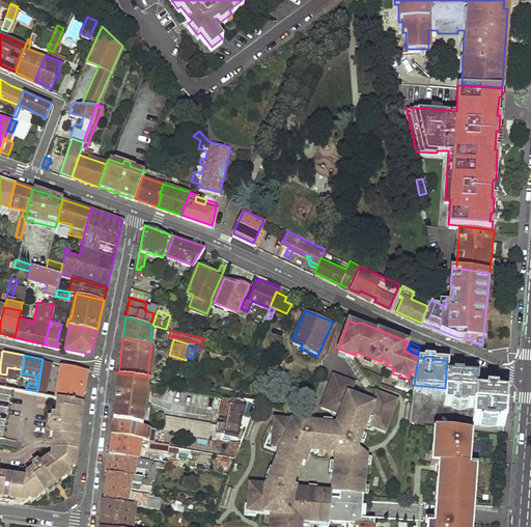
[(43,359),(37,391),(47,393),(52,362),(43,359)]
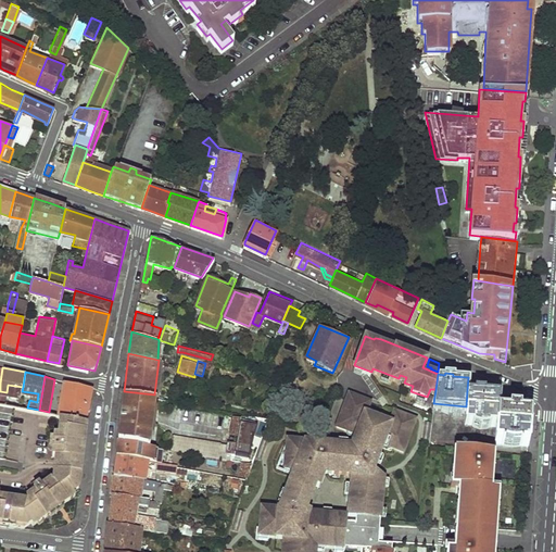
[(63,380),(59,414),(60,414),(84,418),(87,419),(92,388),(63,380)]
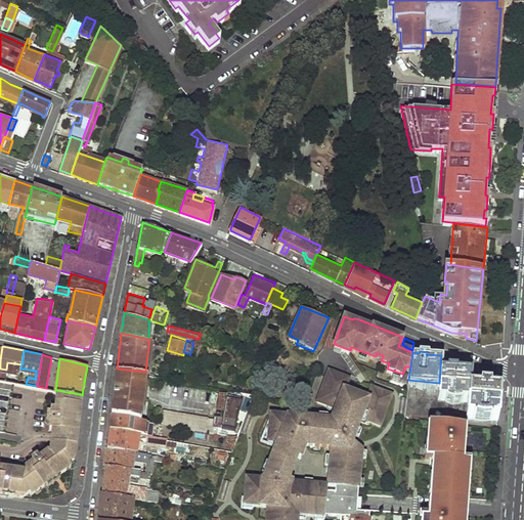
[(469,384),(470,370),(454,369),(454,366),(446,366),(446,369),(440,367),(439,383),(438,395),(468,397),(469,384)]
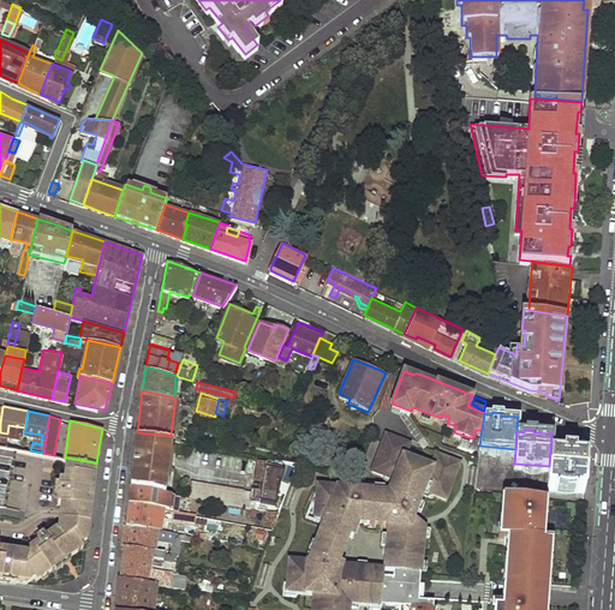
[(381,602),(384,566),(336,561),(336,557),(340,556),(341,556),(350,532),(351,532),(357,518),(389,521),(386,566),(421,569),(424,525),(412,516),(422,490),(424,490),(427,489),(427,488),(446,495),(460,460),(437,450),(434,459),(429,458),(428,464),(423,461),(419,470),(410,466),(413,458),(408,455),(411,450),(406,449),(410,441),(387,431),(372,467),(392,474),(392,476),(393,478),(394,479),(390,489),(318,482),(316,496),(315,513),(326,515),(323,520),(309,558),(290,556),(286,587),(314,590),(311,609),(348,609),(350,599),(381,602)]
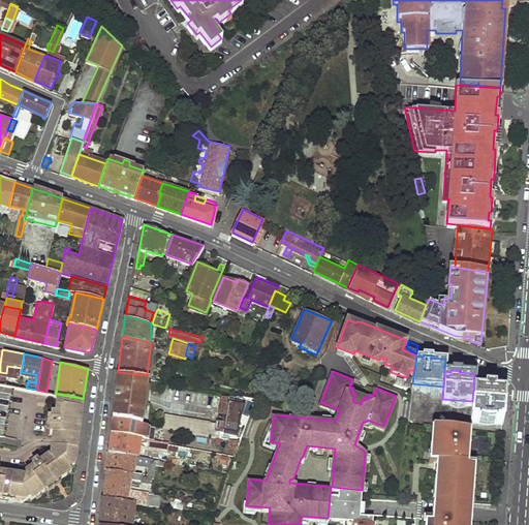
[(118,372),(112,415),(143,421),(148,376),(147,375),(118,372)]
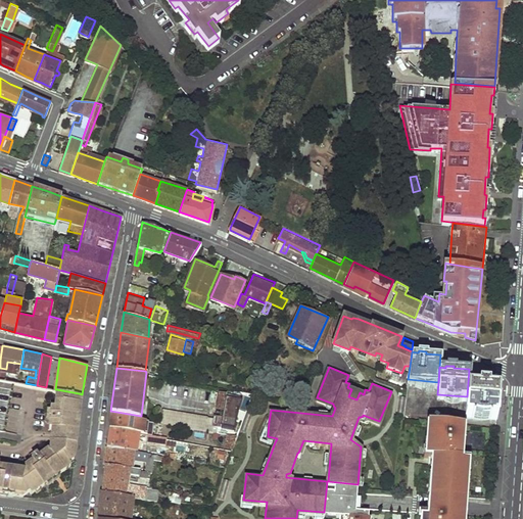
[(0,437),(1,437),(11,380),(0,378),(0,437)]
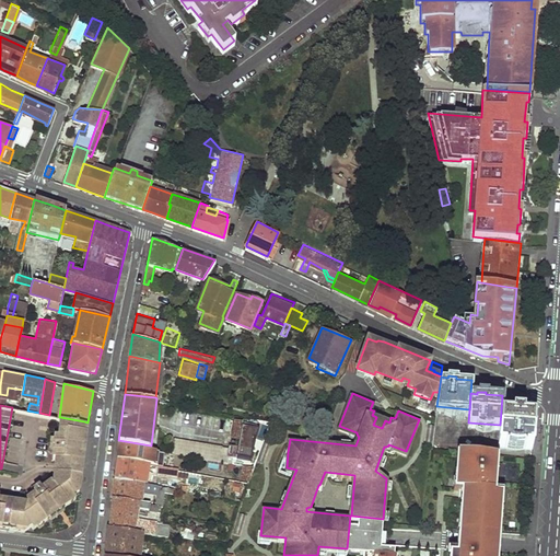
[(436,406),(435,415),(432,447),(458,449),(492,453),(497,453),(498,453),(499,441),(500,425),(468,423),(469,409),(436,406)]
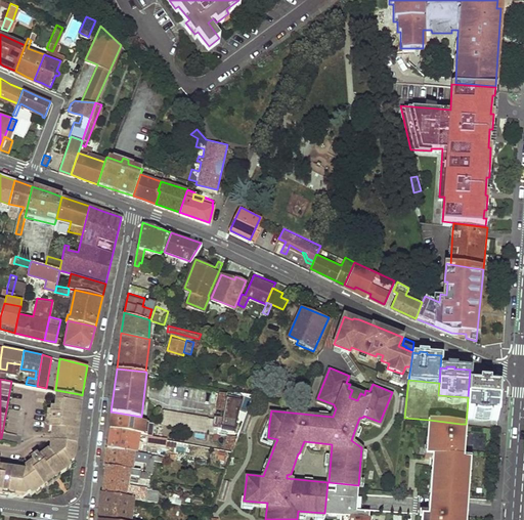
[(497,416),(499,386),(488,385),(488,383),(480,382),(479,385),(469,384),(468,397),(467,413),(497,416)]
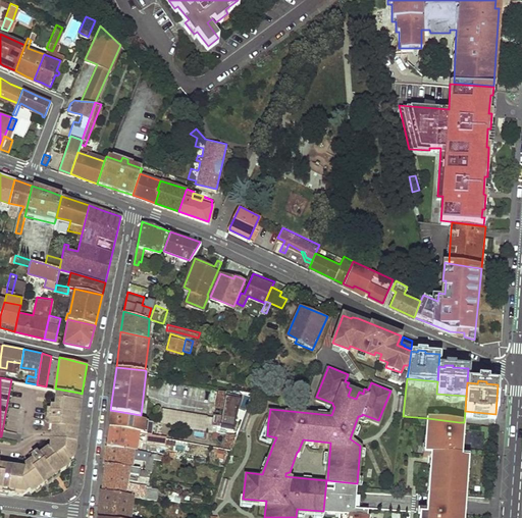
[(0,485),(7,486),(7,489),(14,490),(21,490),(25,489),(30,486),(33,489),(54,473),(49,466),(53,463),(59,469),(70,461),(68,458),(75,453),(79,423),(75,421),(69,420),(70,412),(75,413),(80,411),(80,407),(76,406),(79,393),(56,389),(54,403),(50,403),(49,410),(45,409),(43,418),(50,419),(50,424),(53,425),(49,449),(47,446),(41,451),(36,445),(30,449),(34,455),(25,461),(28,464),(27,466),(22,467),(21,466),(0,462),(0,485)]
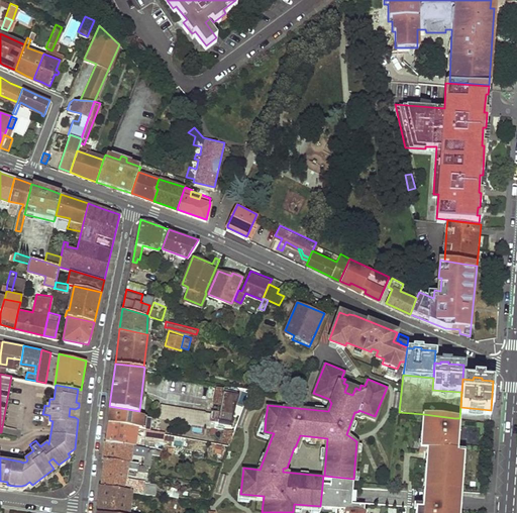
[(215,385),(211,410),(160,400),(158,415),(209,424),(209,418),(229,421),(235,388),(215,385)]
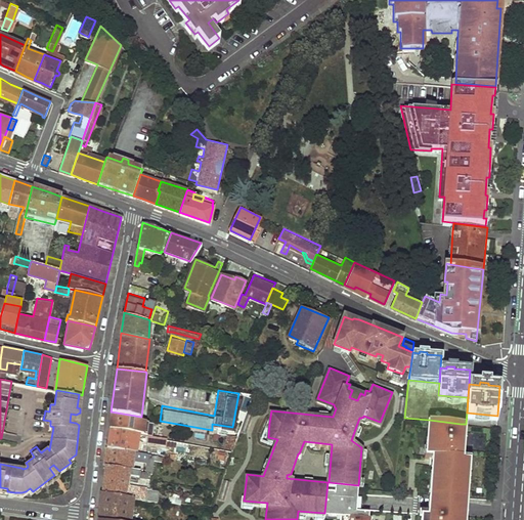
[(360,393),(352,390),(349,397),(357,400),(360,393)]
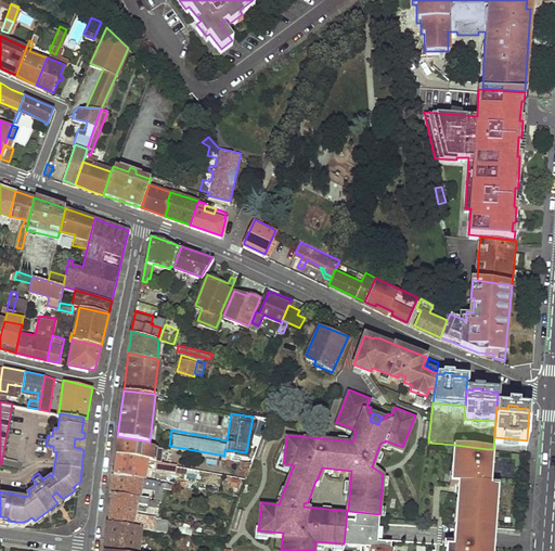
[(285,448),(287,435),(275,463),(292,470),(294,465),(284,463),(285,448)]
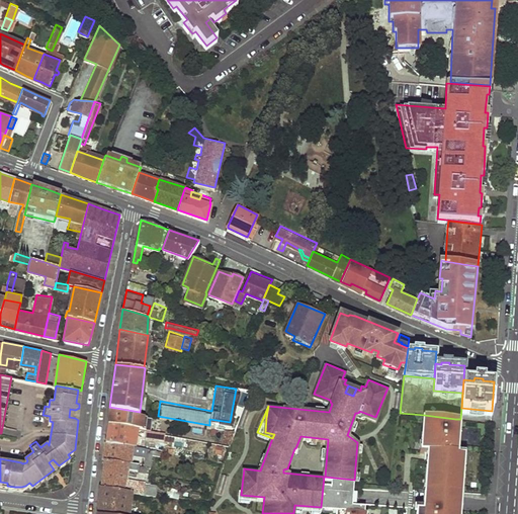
[(151,428),(153,415),(140,412),(109,407),(108,421),(137,426),(147,428),(151,428)]
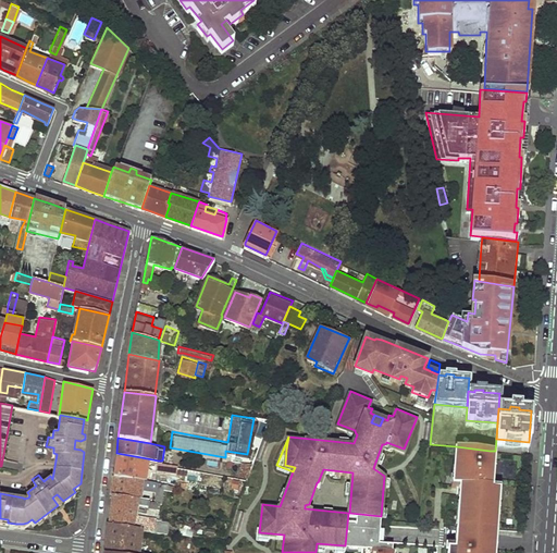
[(75,440),(74,449),(81,450),(84,452),(84,450),(85,439),(81,441),(75,440)]
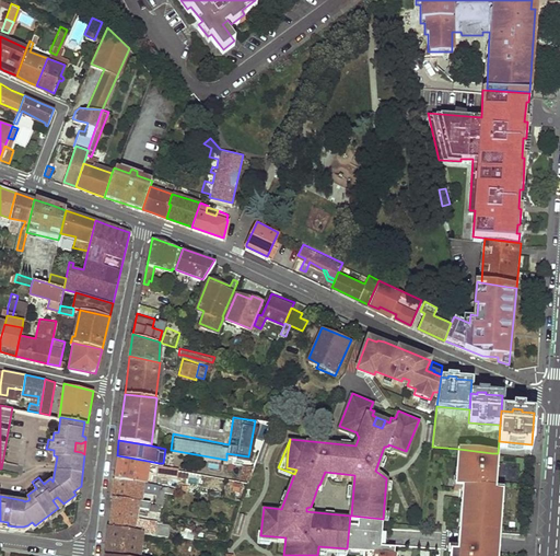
[(496,555),(501,493),(493,491),(496,463),(492,463),(492,453),(458,449),(456,474),(459,475),(458,487),(465,487),(463,512),(469,513),(468,519),(465,519),(463,547),(453,546),(452,555),(496,555)]
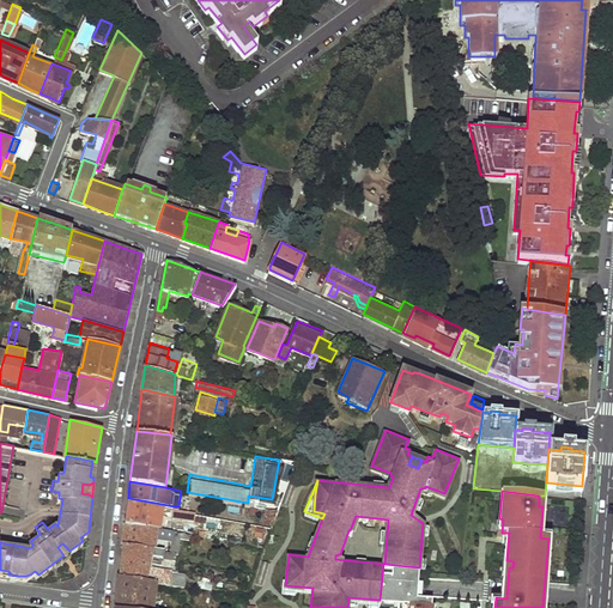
[(128,498),(126,520),(159,526),(161,511),(162,504),(128,498)]
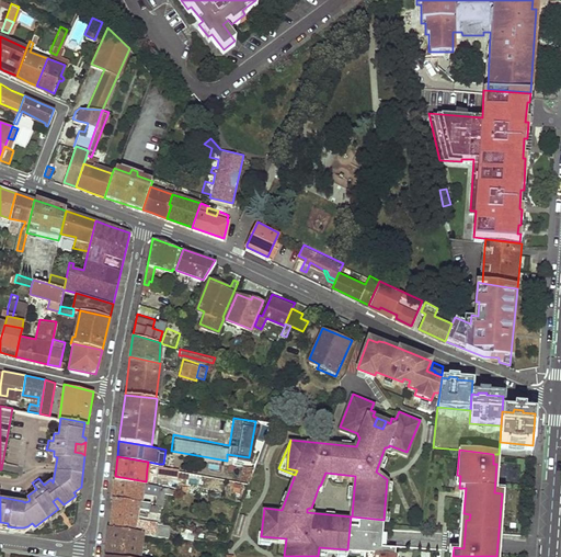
[(148,462),(147,468),(158,470),(159,464),(148,462)]
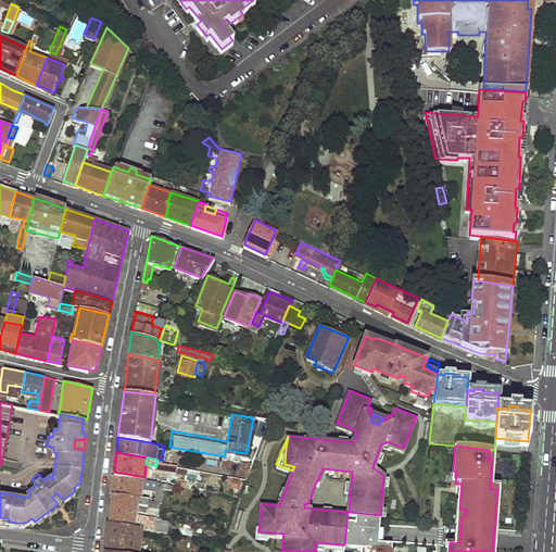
[(158,460),(156,466),(175,469),(177,463),(162,460),(158,460)]
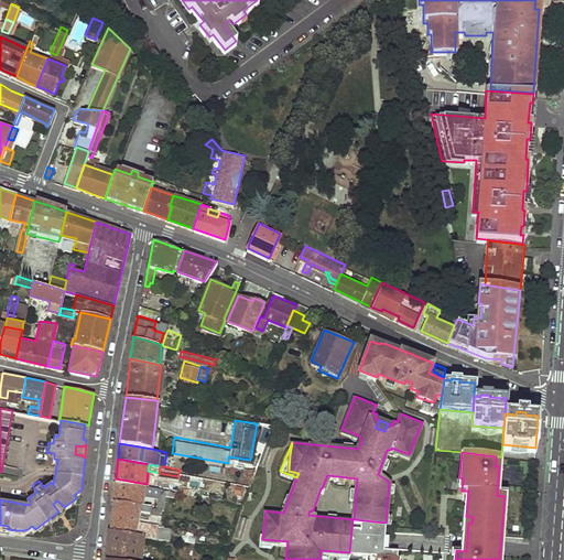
[(116,478),(114,498),(139,502),(140,503),(142,490),(158,493),(159,486),(147,484),(116,478)]
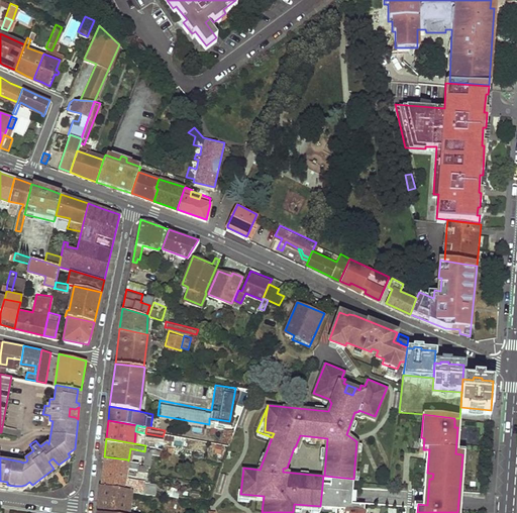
[(144,451),(143,463),(147,464),(149,464),(151,450),(158,451),(158,447),(145,445),(144,451)]
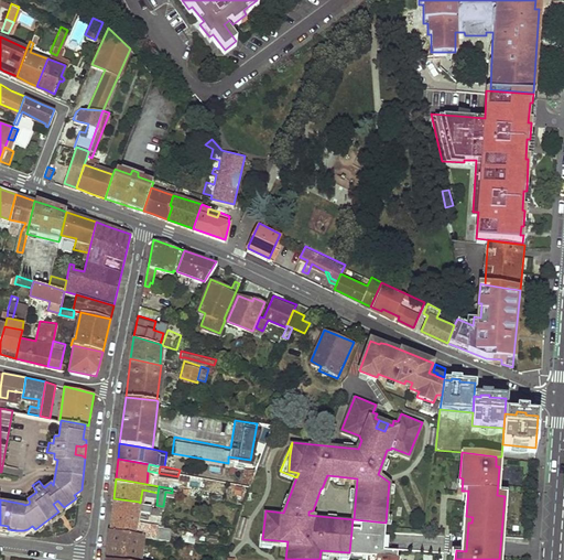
[(114,498),(109,528),(144,535),(151,536),(170,537),(172,525),(137,519),(138,507),(160,510),(161,506),(156,505),(140,503),(139,502),(114,498)]
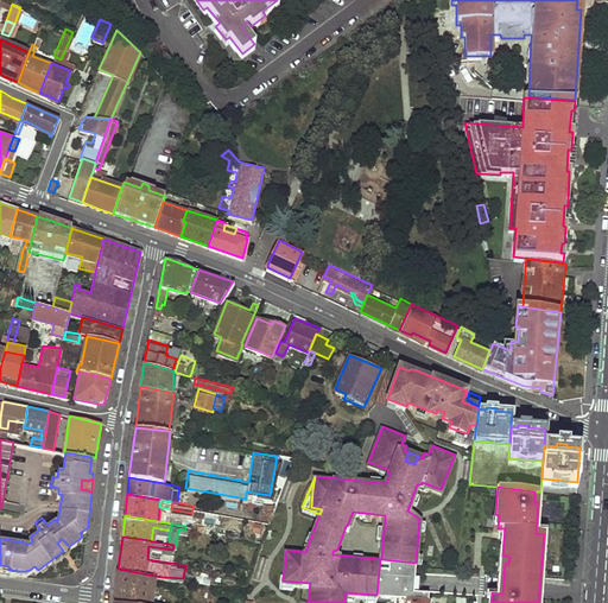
[(57,543),(63,551),(69,546),(62,539),(57,543)]
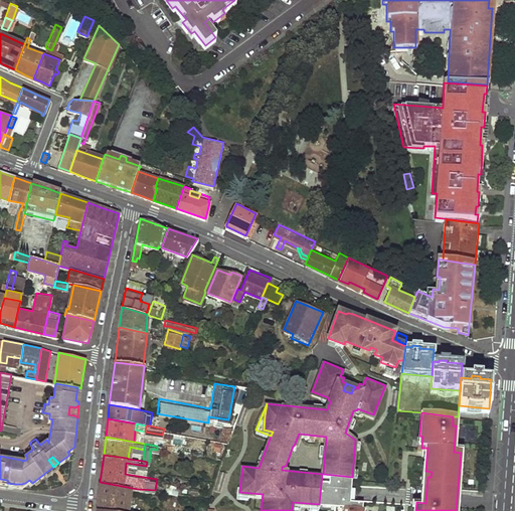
[(359,501),(350,501),(352,478),(323,474),(322,474),(319,504),(335,506),(334,510),(363,510),(364,507),(359,506),(359,501)]
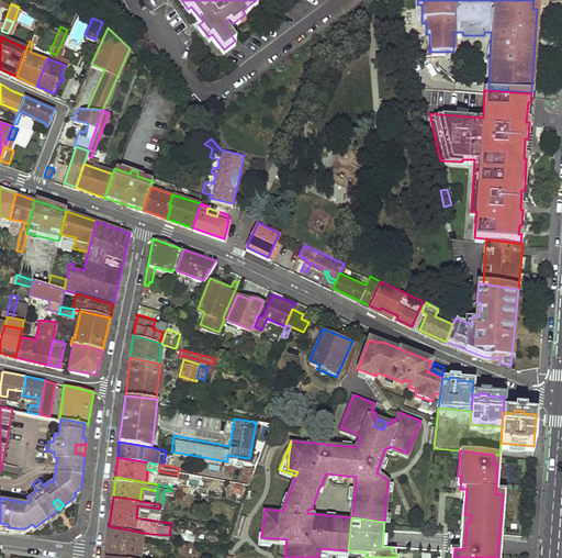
[(109,526),(105,556),(109,556),(123,557),(139,557),(144,533),(109,526)]
